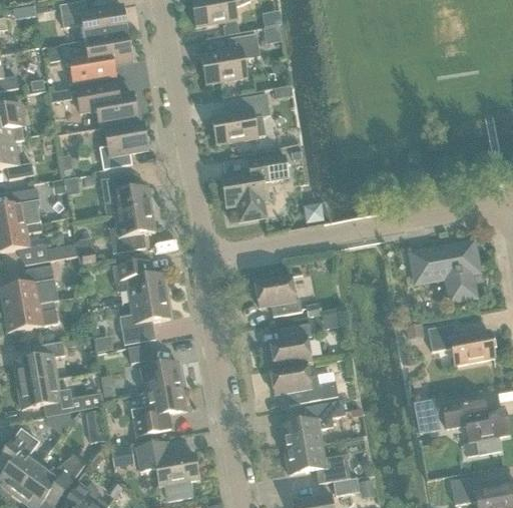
[(84,38),(127,31),(122,5),(86,11),(84,0),(78,0),(59,3),(63,26),(81,23),(84,38)]
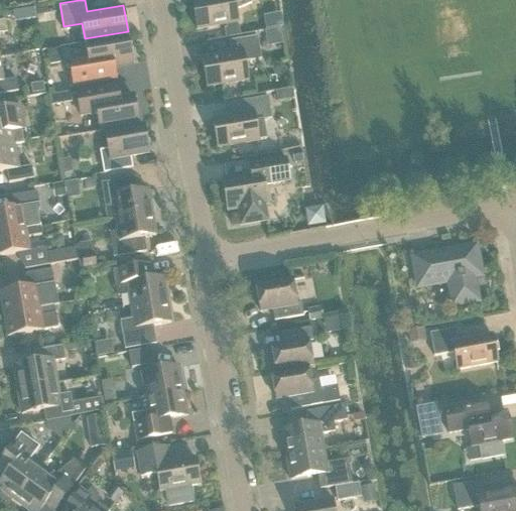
[(192,0),(197,25),(227,20),(238,18),(236,6),(250,0),(192,0)]
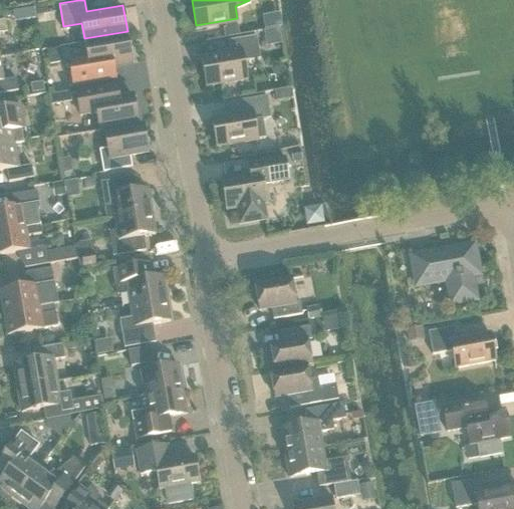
[(48,8),(47,1),(35,3),(36,10),(48,8)]
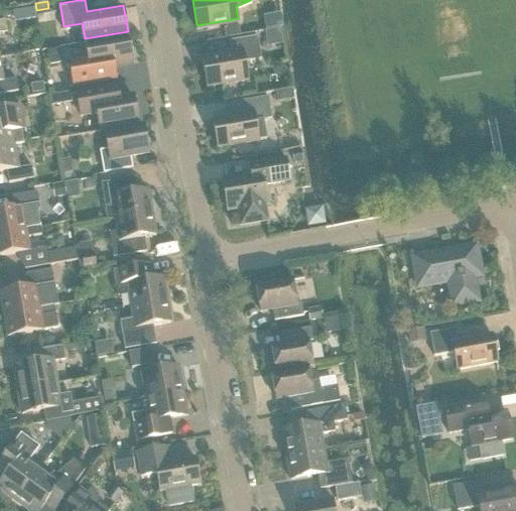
[(25,15),(35,13),(33,4),(24,5),(25,15)]
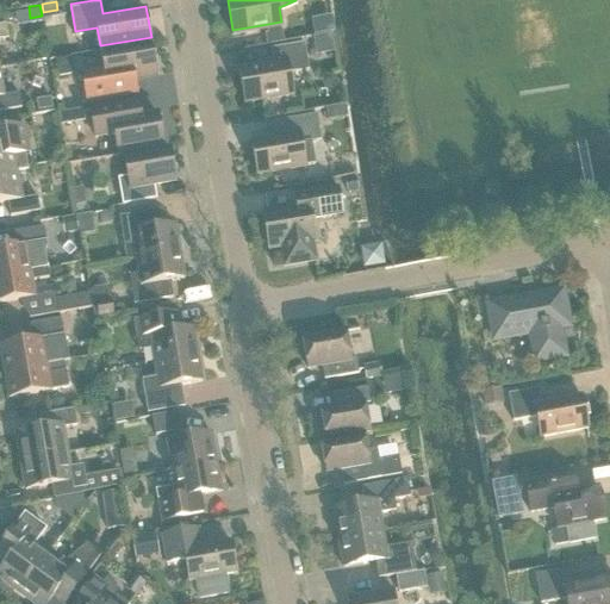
[(284,36),(281,22),(268,24),(269,29),(265,29),(267,39),(284,36)]
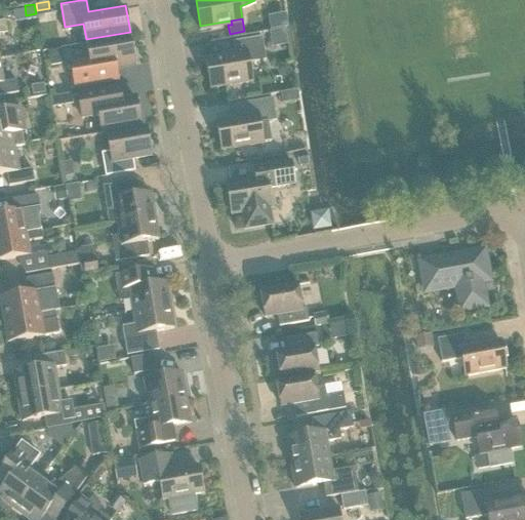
[(134,58),(130,32),(86,39),(88,54),(70,57),(74,83),(99,79),(97,65),(134,58)]
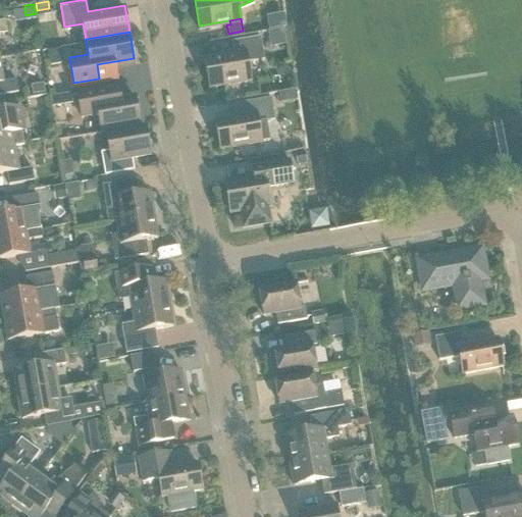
[(248,58),(264,55),(260,33),(232,38),(235,51),(204,56),(209,84),(251,76),(248,58)]
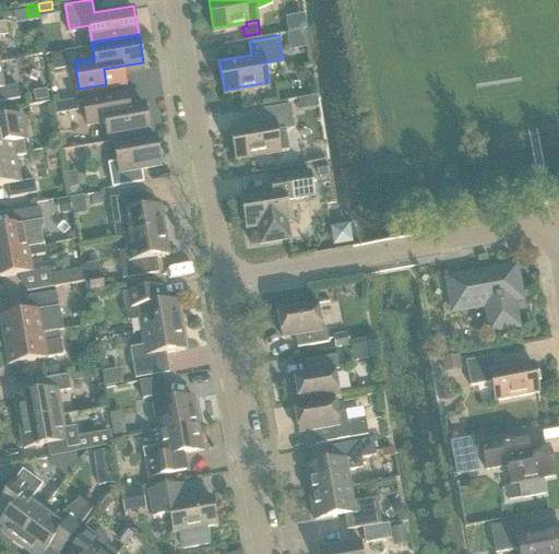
[(3,83),(0,67),(0,97),(20,94),(16,81),(3,83)]
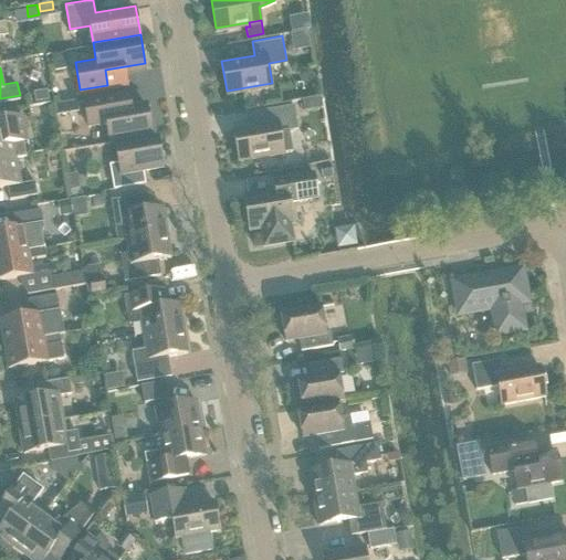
[(109,140),(115,139),(152,133),(146,101),(132,103),(129,88),(82,96),(86,124),(106,119),(109,140)]
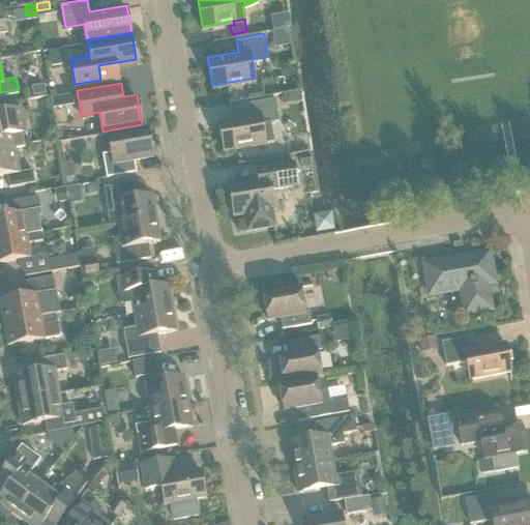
[(223,147),(265,140),(262,120),(278,118),(274,95),(246,99),(248,113),(217,119),(223,147)]
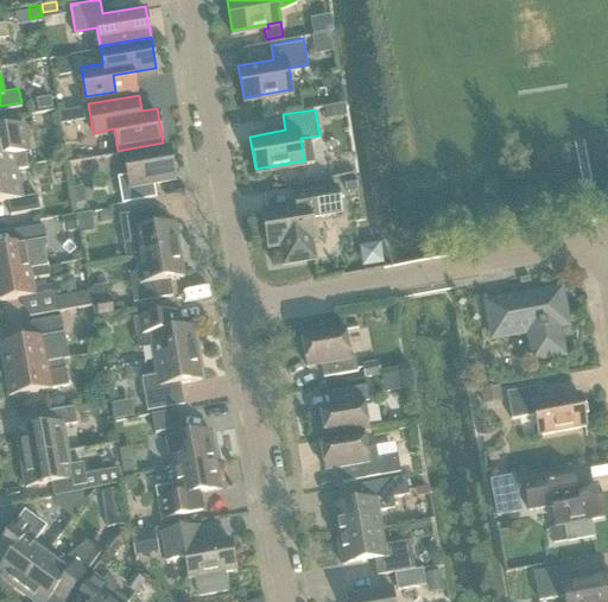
[(0,169),(17,166),(29,164),(26,149),(30,149),(25,121),(0,126),(0,169)]
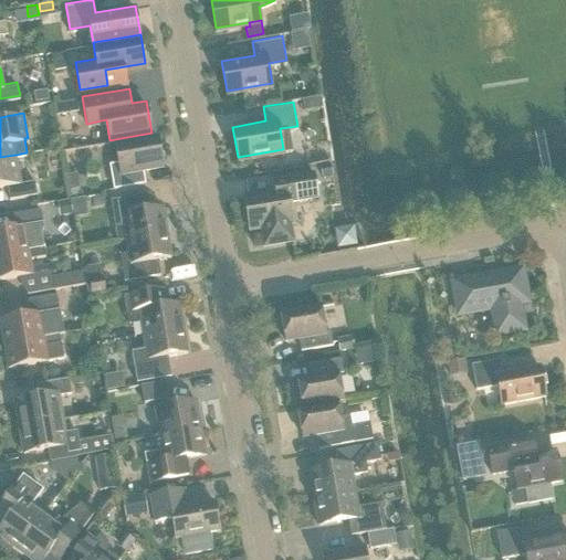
[(163,162),(157,131),(152,133),(115,139),(119,159),(109,160),(114,186),(146,180),(143,167),(163,162)]
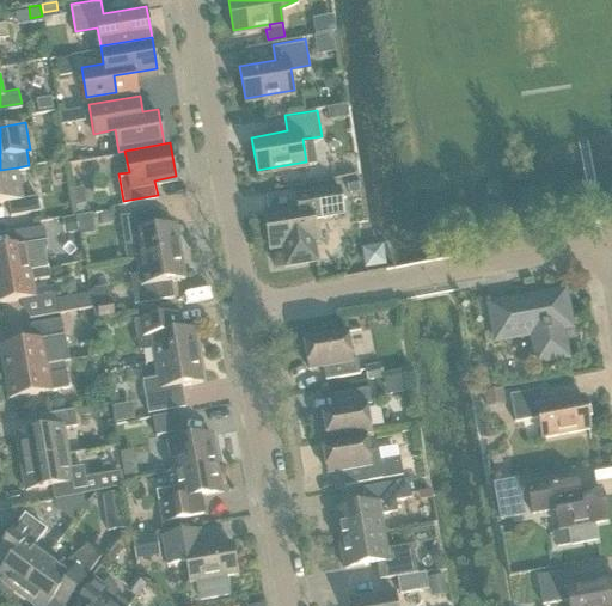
[(22,195),(17,167),(0,170),(0,199),(7,197),(10,212),(40,207),(37,191),(22,195)]
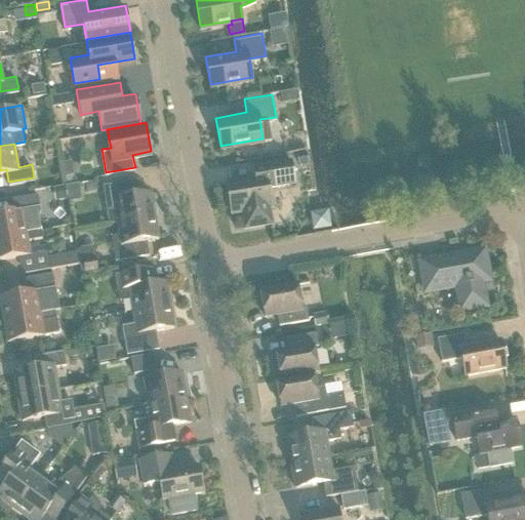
[(306,149),(297,150),(298,160),(308,158),(306,149)]
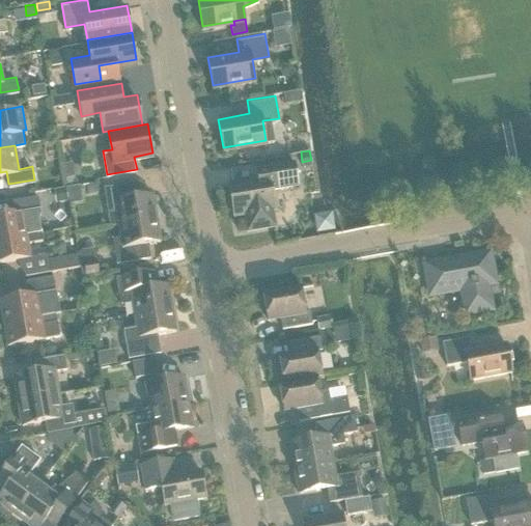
[(233,212),(246,210),(249,226),(273,222),(271,205),(275,204),(271,186),(290,183),(287,161),(256,166),(258,177),(229,183),(233,212)]
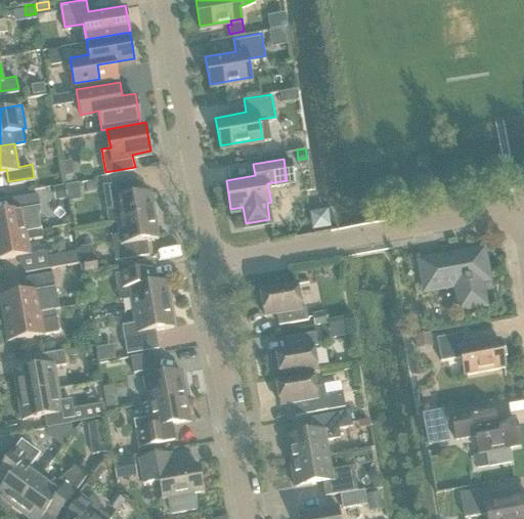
[(117,218),(155,212),(150,188),(138,190),(136,176),(102,181),(106,207),(115,205),(117,218)]
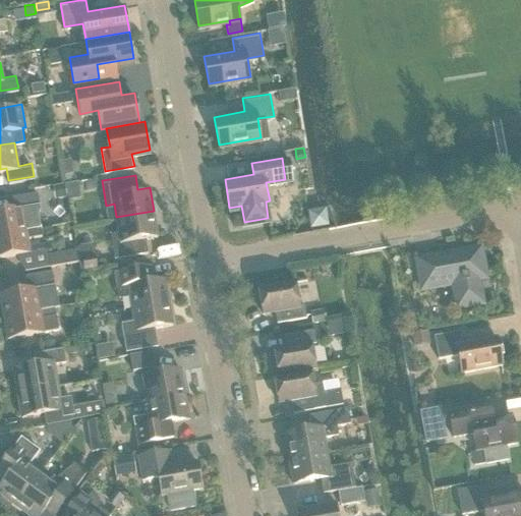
[(0,208),(0,231),(40,224),(38,213),(40,207),(37,189),(11,194),(14,206),(0,208)]
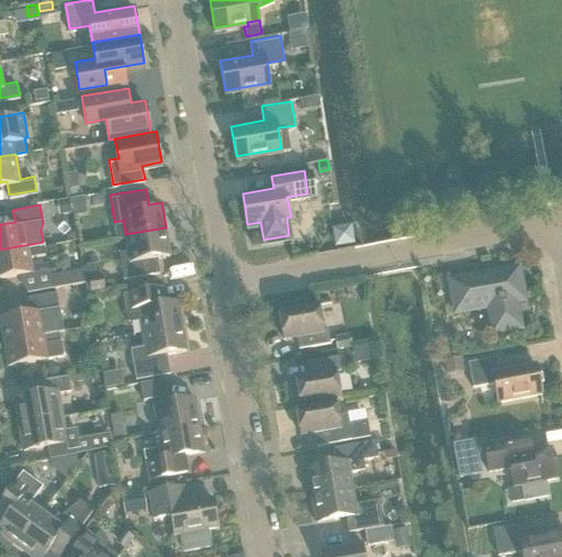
[(166,227),(125,234),(127,247),(119,249),(123,276),(159,270),(156,254),(169,252),(166,227)]
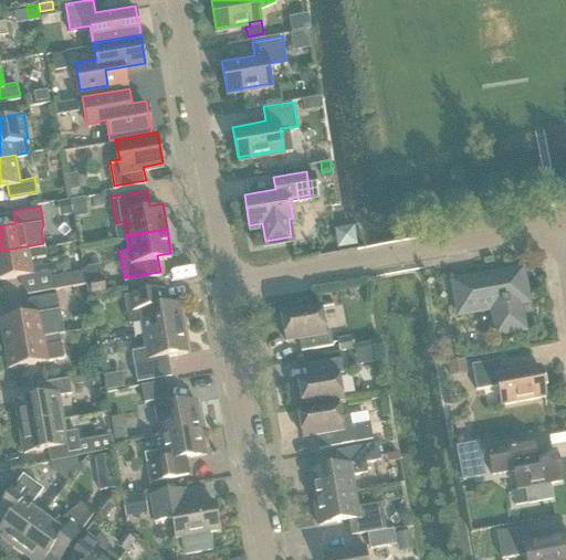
[(43,243),(0,251),(0,275),(32,271),(30,255),(45,252),(43,243)]
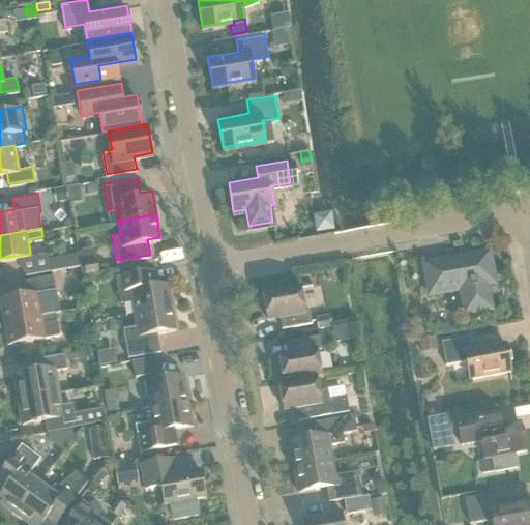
[(486,280),(494,278),(488,249),(424,260),(430,289),(461,284),(464,301),(472,307),(490,303),(486,280)]
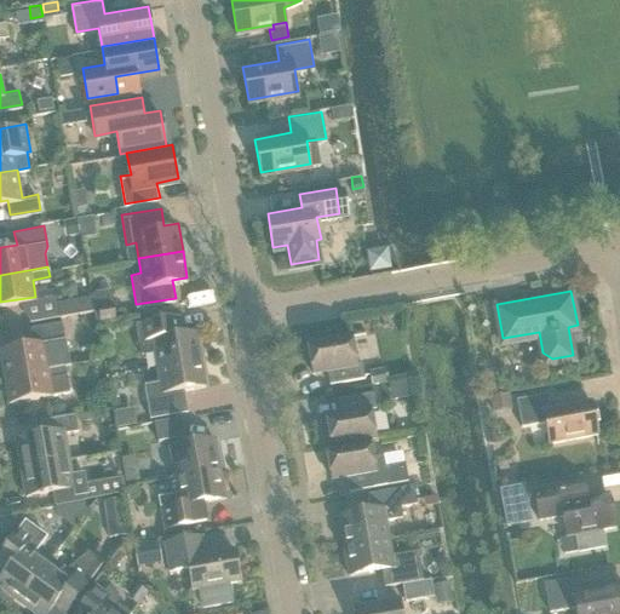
[(58,314),(93,308),(90,293),(56,299),(58,314)]
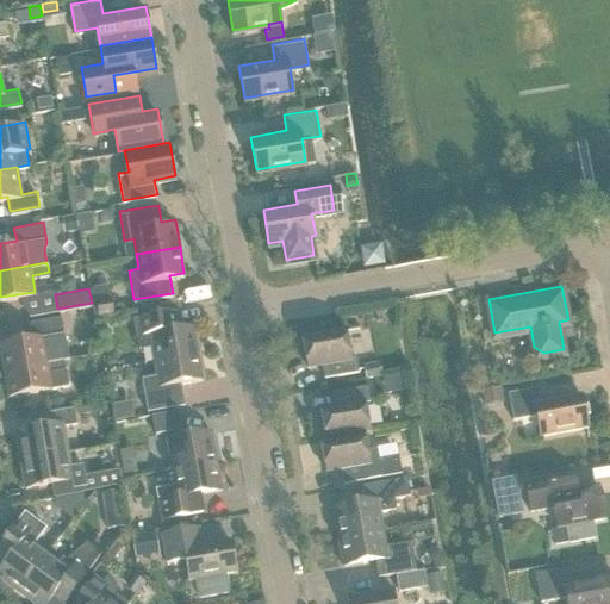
[(154,357),(197,349),(193,323),(179,325),(175,307),(132,315),(136,332),(138,346),(151,343),(154,357)]
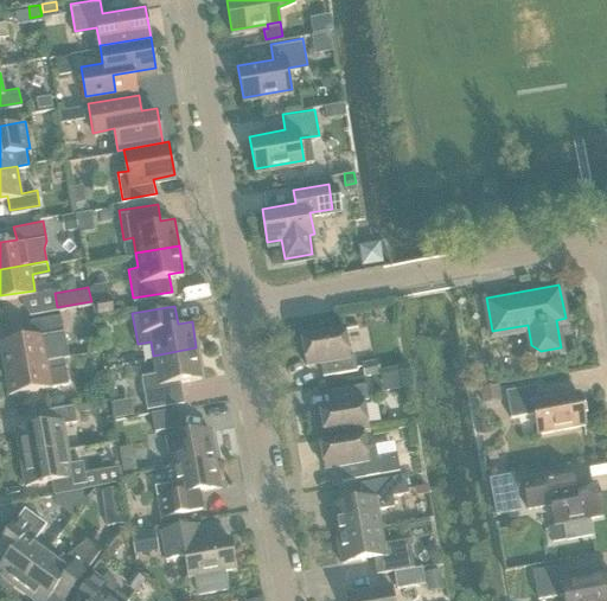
[(0,341),(5,365),(63,355),(68,353),(61,313),(30,318),(33,333),(0,339),(0,341)]
